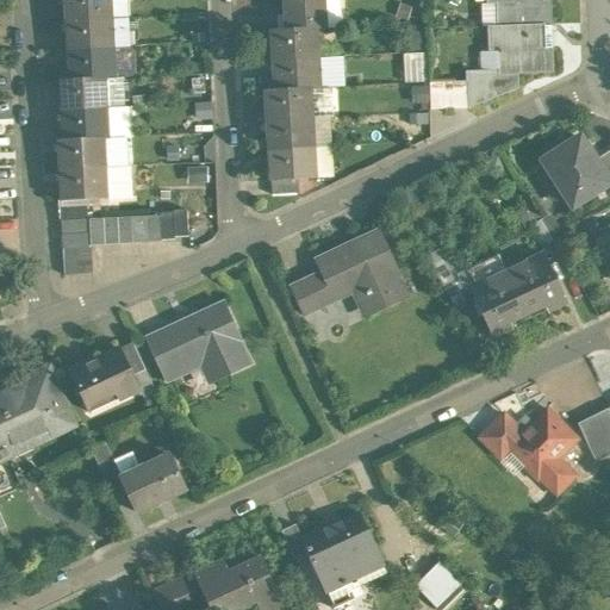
[(62,0),(63,22),(112,19),(111,0),(62,0)]
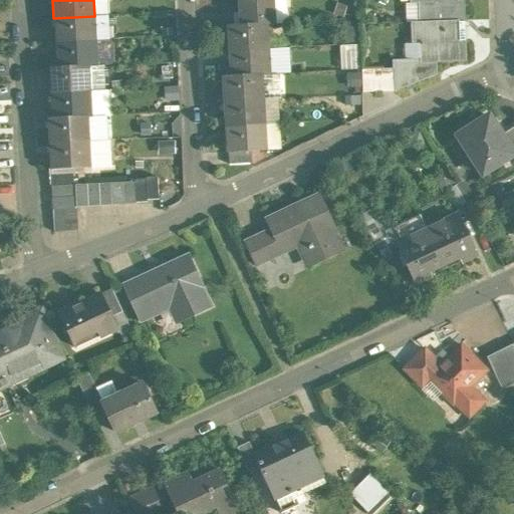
[(107,0),(93,0),(94,16),(108,15),(107,0)]
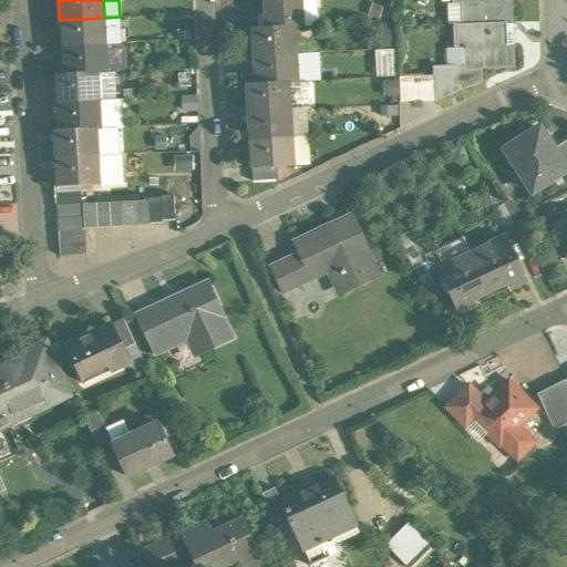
[(301,0),(261,0),(264,29),(295,27),(302,27),(301,0)]
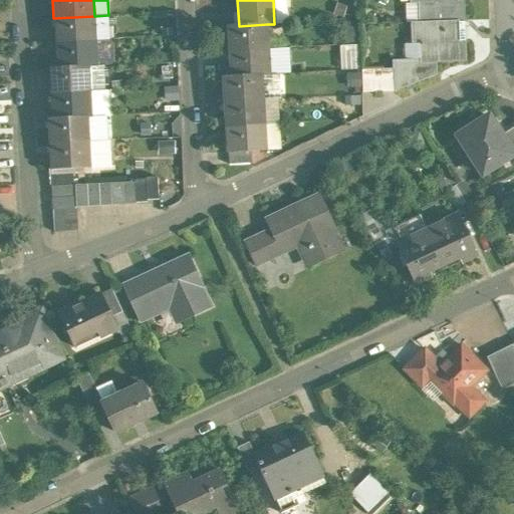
[(408,0),(409,3),(417,3),(417,23),(458,21),(464,21),(463,0),(408,0)]
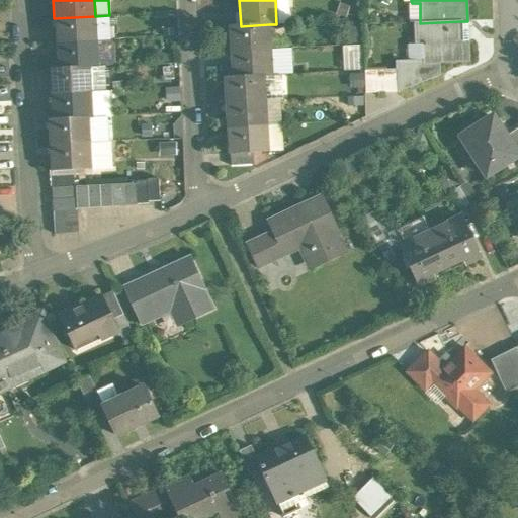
[(95,16),(54,18),(56,44),(96,41),(95,16)]
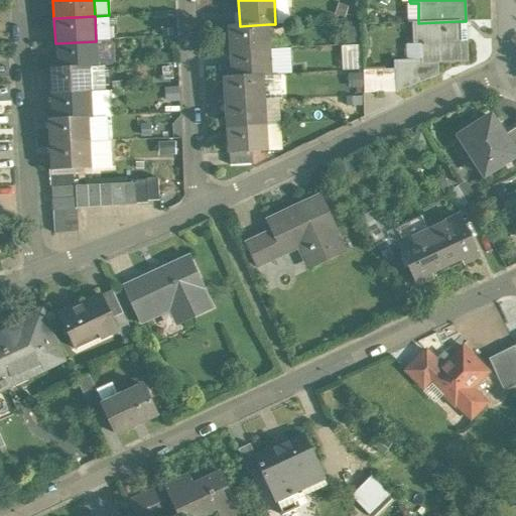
[(461,40),(460,21),(418,23),(411,23),(411,43),(419,43),(420,59),(420,63),(436,63),(467,62),(467,40),(461,40)]
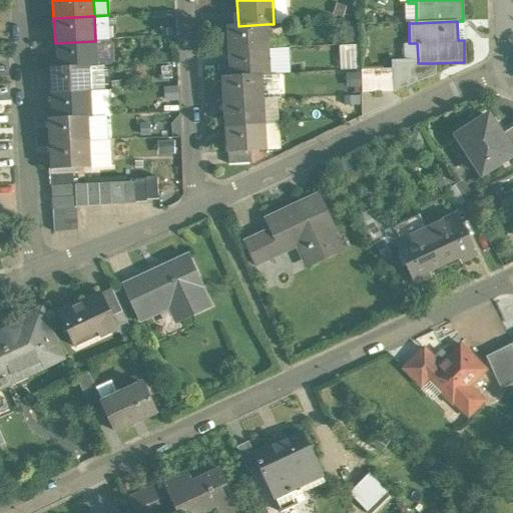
[(238,26),(226,27),(228,52),(269,50),(267,24),(238,26)]
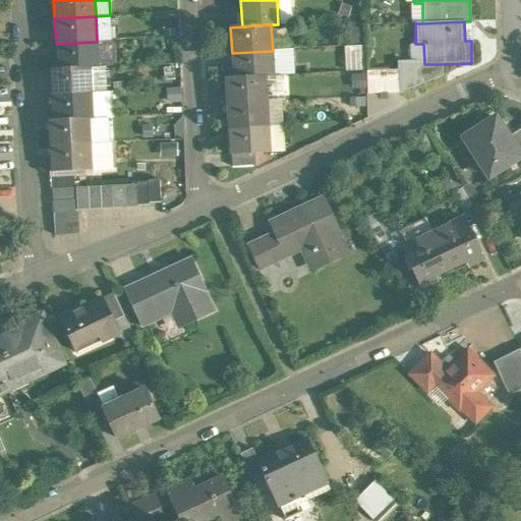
[(97,42),(56,44),(57,68),(57,69),(91,68),(98,68),(97,42)]
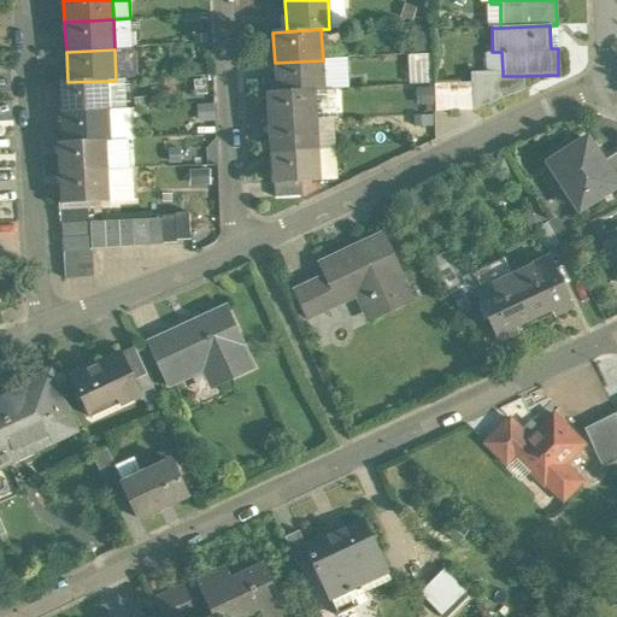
[(415,53),(416,80),(436,80),(435,52),(415,53)]
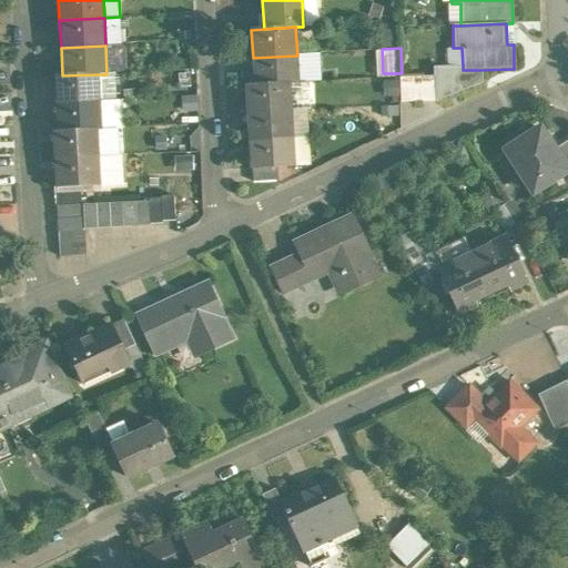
[(297,56),(253,58),(254,84),(290,83),(298,82),(297,56)]
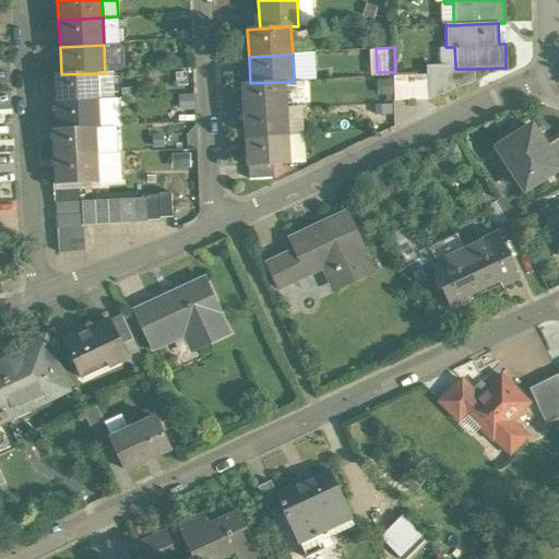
[(455,64),(425,66),(426,75),(427,75),(428,99),(473,82),(473,69),(455,69),(455,64)]
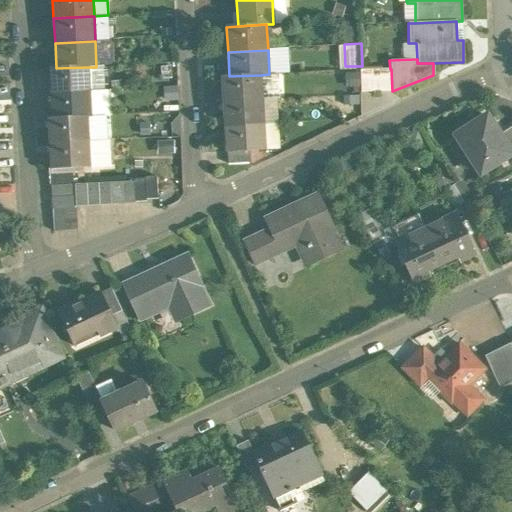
[(96,67),(89,67),(90,91),(104,90),(102,66),(96,67)]
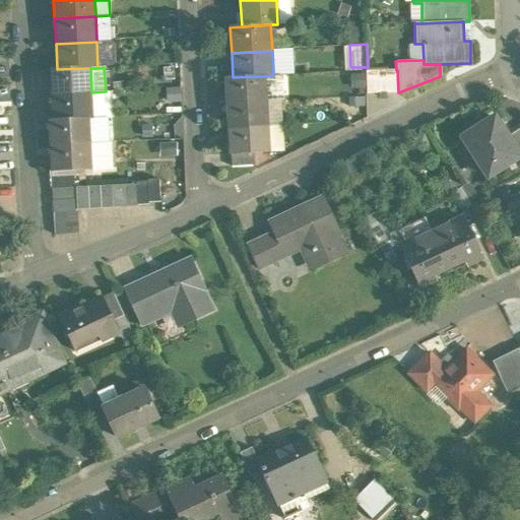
[(90,68),(57,69),(57,68),(49,68),(50,95),(91,92),(90,68)]
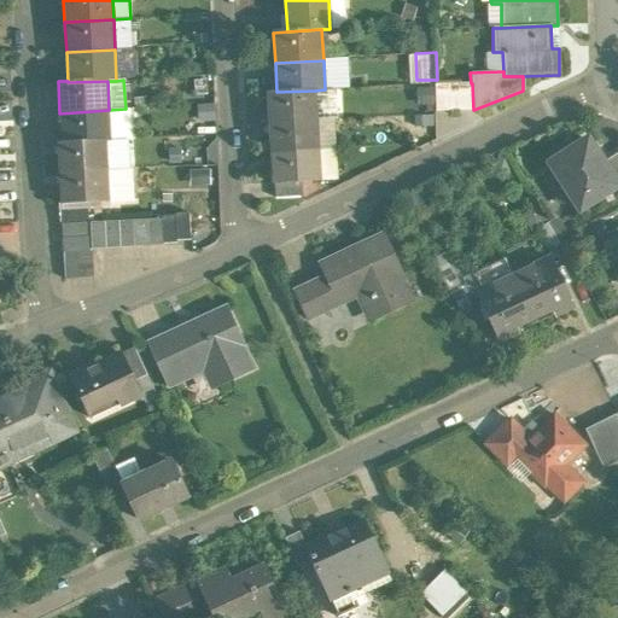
[(471,83),(435,85),(436,112),(473,110),(472,83),(471,83)]
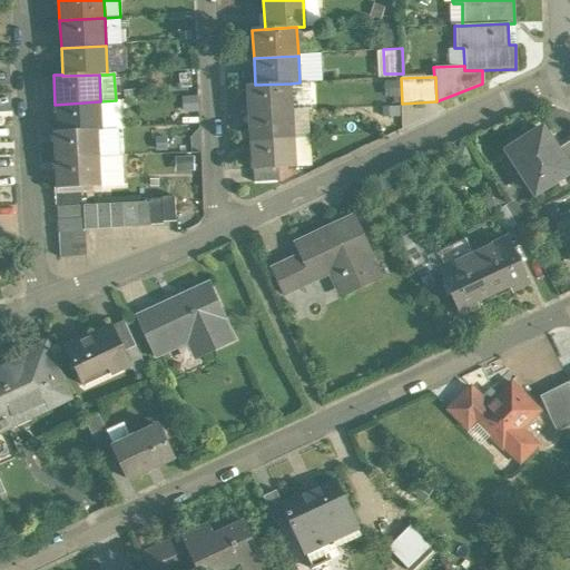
[(255,85),(246,86),(247,112),(292,110),(291,84),(255,85)]
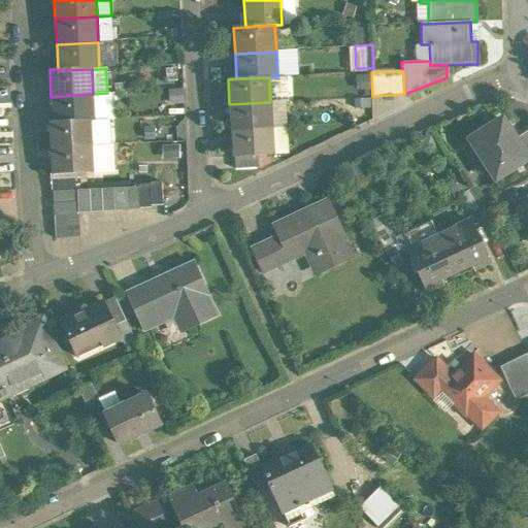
[(93,94),(51,97),(53,121),(53,123),(90,121),(94,121),(93,94)]
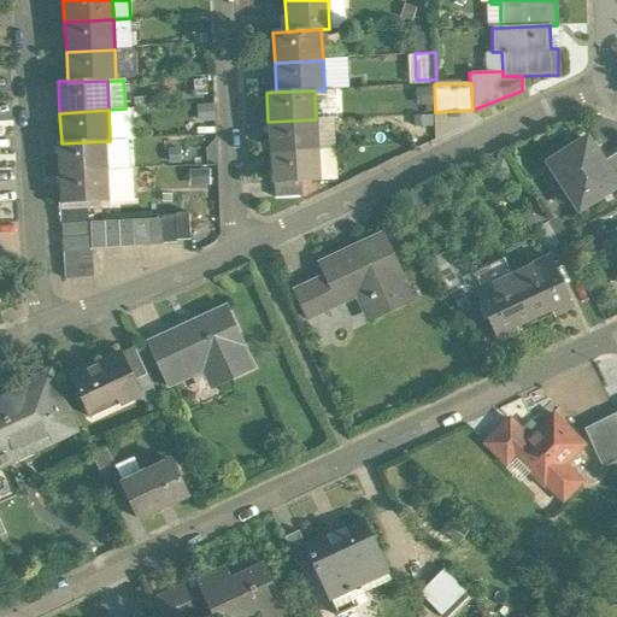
[(316,119),(268,122),(270,153),(318,151),(316,119)]
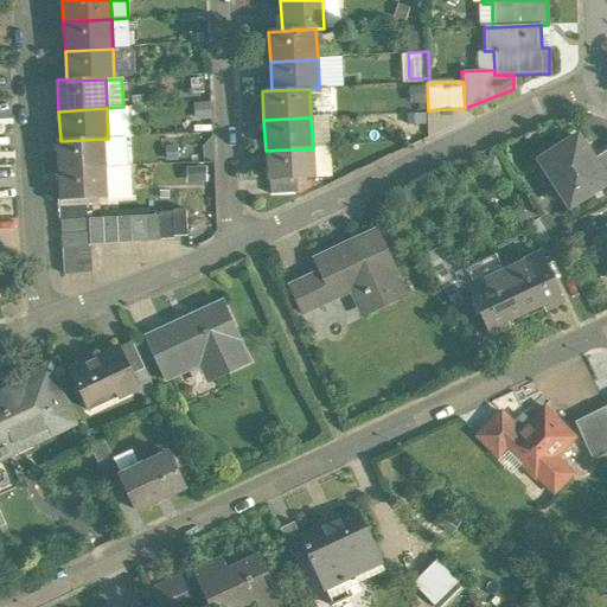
[(108,139),(103,139),(106,168),(127,167),(125,138),(108,139)]
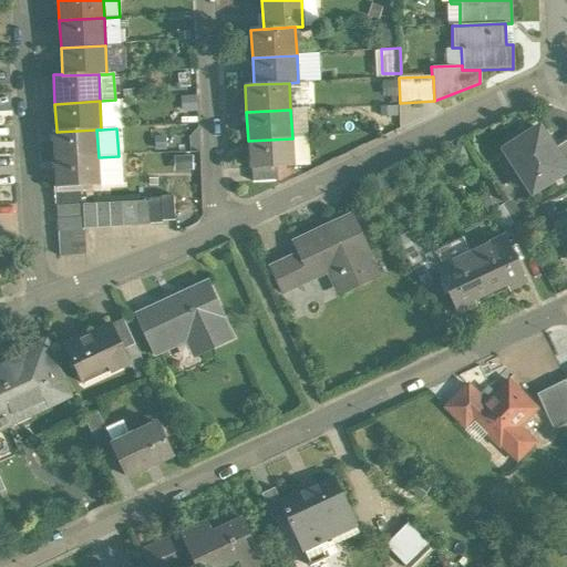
[(552,150),(538,129),(504,151),(532,193),(564,172),(565,171),(552,150)]
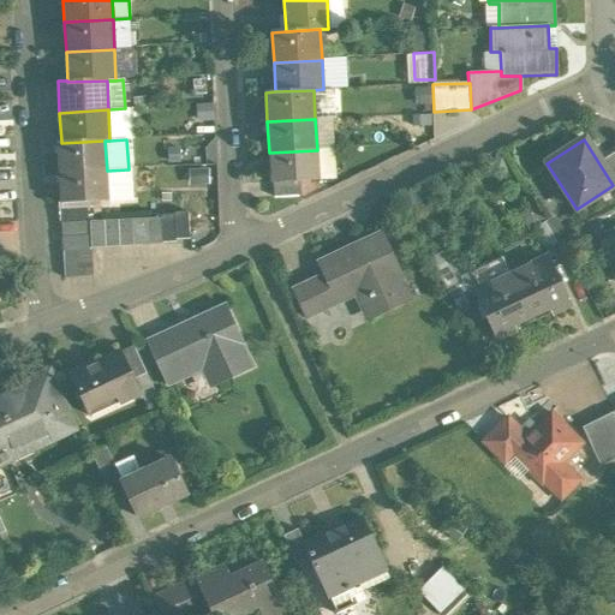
[(105,141),(61,143),(61,141),(57,142),(58,173),(107,171),(105,141)]
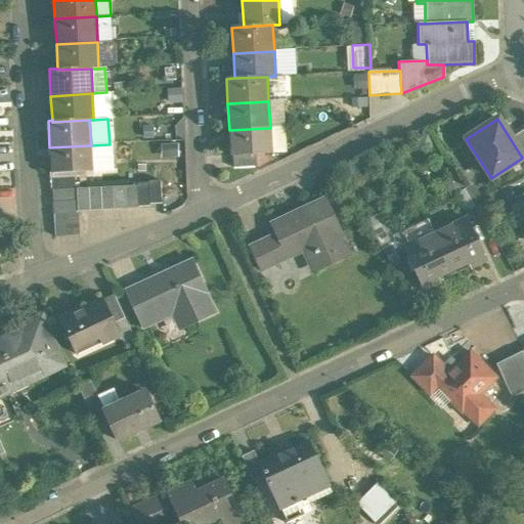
[(270,128),(229,130),(230,157),(255,155),(271,155),(270,128)]
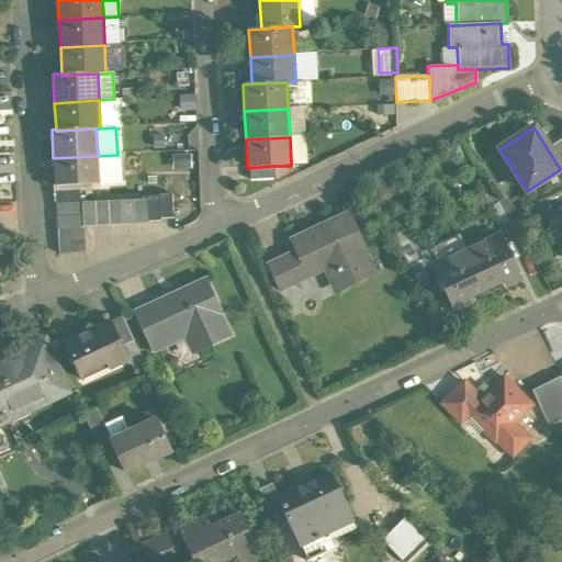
[(561,138),(547,148),(560,169),(559,170),(561,173),(561,138)]
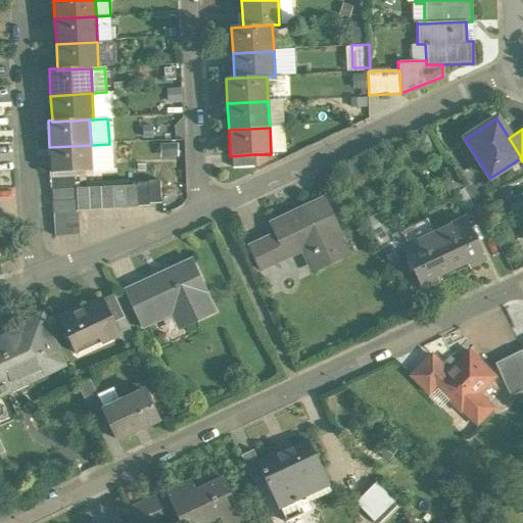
[(109,144),(91,145),(92,171),(110,170),(109,144)]
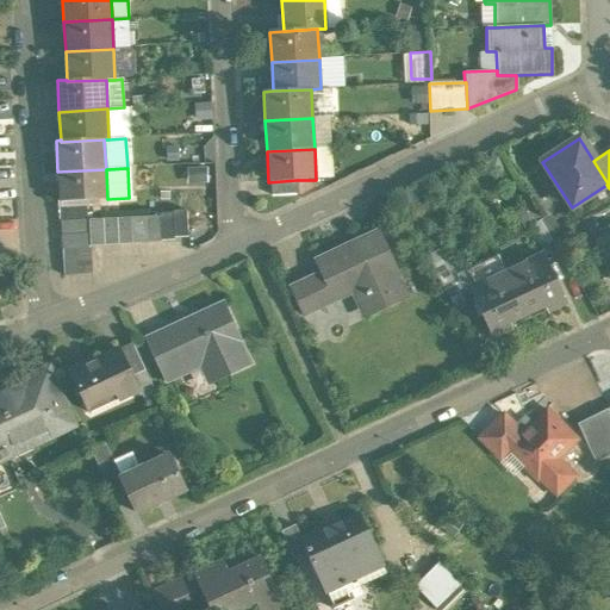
[(106,169),(57,172),(58,201),(107,199),(106,169)]
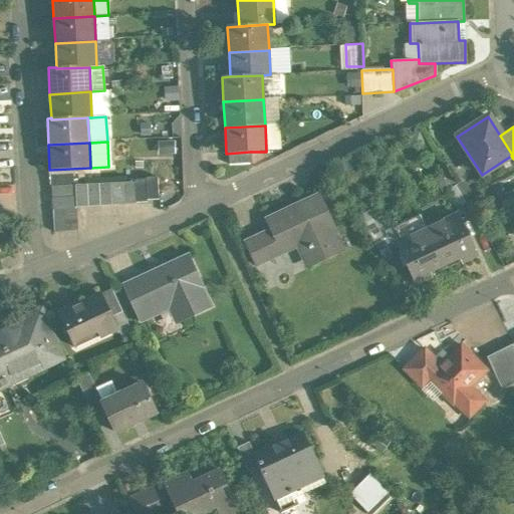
[(250,152),(228,154),(228,165),(251,164),(250,152)]
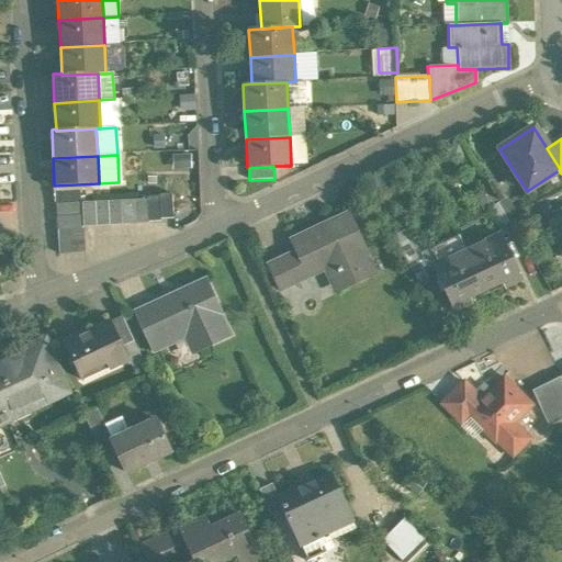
[(497,203),(489,188),(478,194),(487,210),(497,203)]
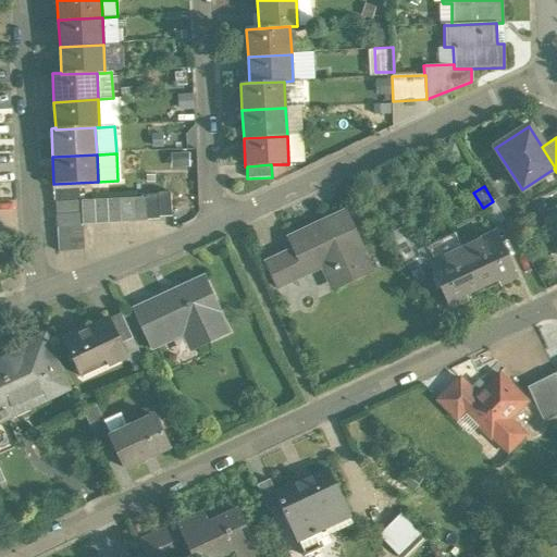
[(78,187),(54,189),(54,201),(79,200),(78,187)]
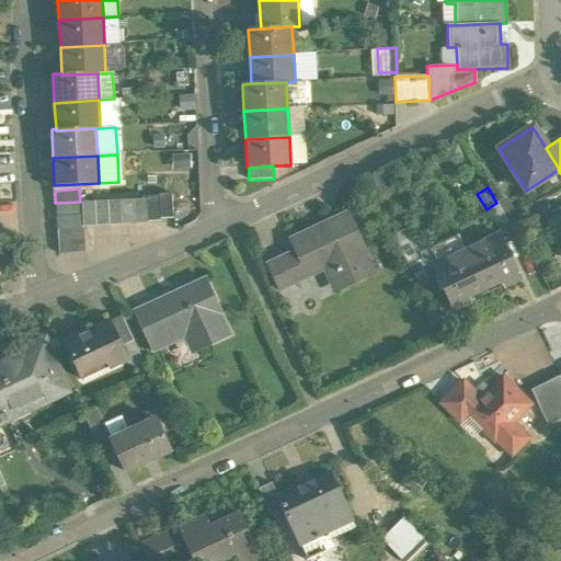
[(158,196),(146,197),(146,198),(147,221),(159,220),(159,218),(172,218),(170,194),(158,194),(158,196)]
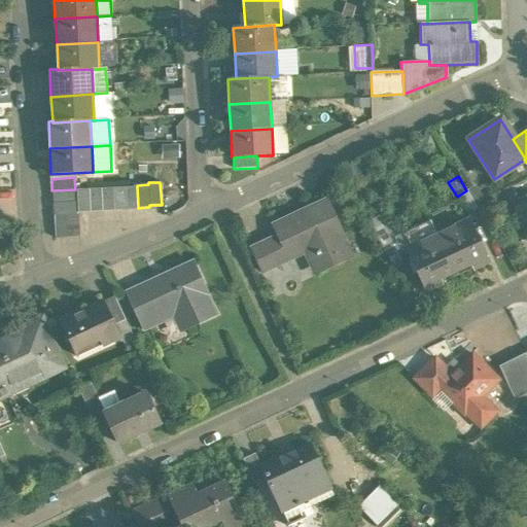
[(137,186),(125,187),(126,210),(138,210),(138,208),(137,186)]
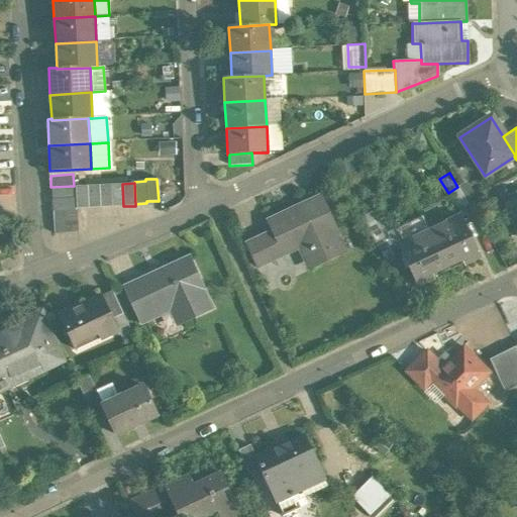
[(110,184),(99,185),(100,207),(112,207),(110,184)]
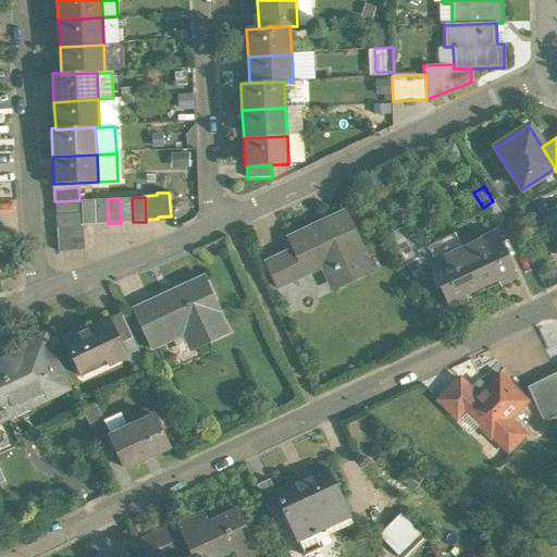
[(132,198),(119,198),(121,223),(133,222),(132,198)]
